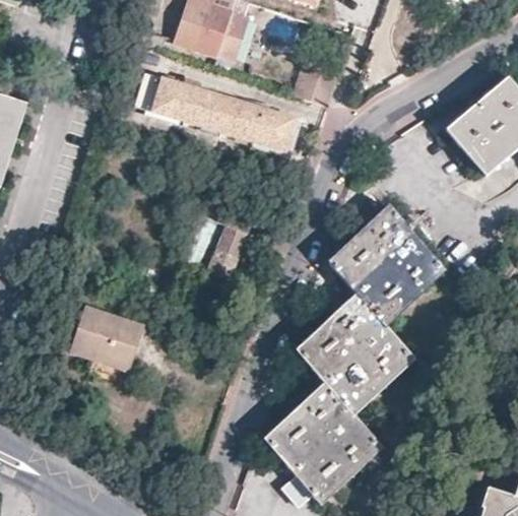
[(189,0),(176,43),(216,56),(218,53),(234,58),(239,42),(222,37),(231,12),(235,0),(189,0)]
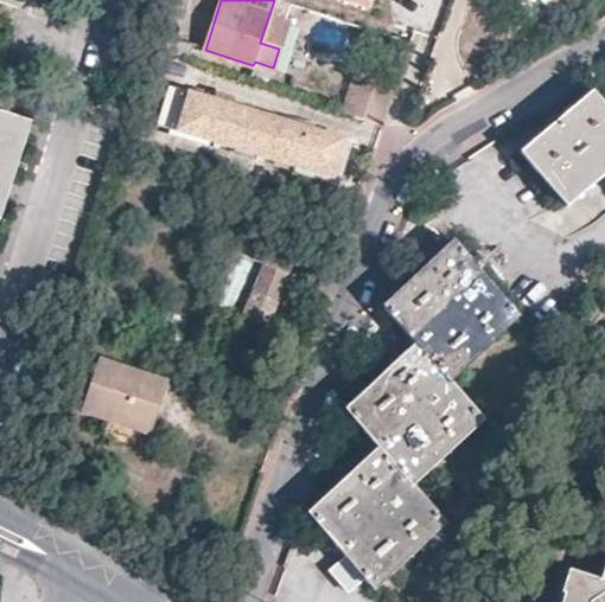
[(549,0),(560,11),(571,0),(549,0)]
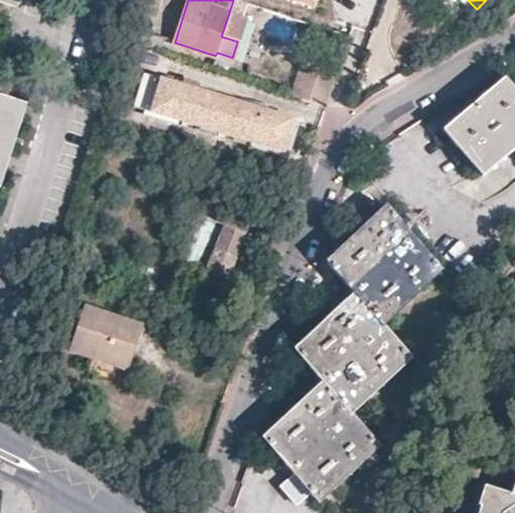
[(245,17),(229,12),(221,36),(237,41),(240,30),(245,17)]
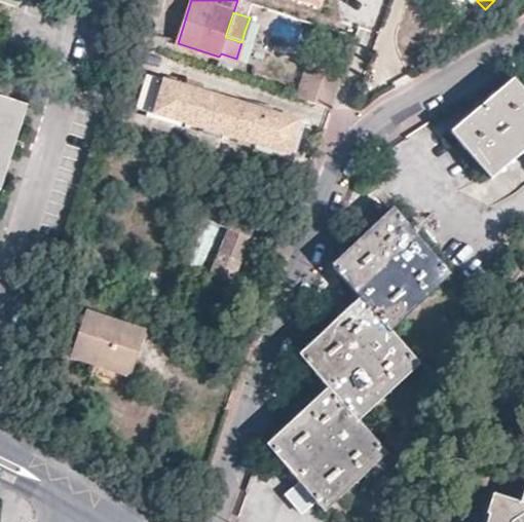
[(337,81),(305,71),(298,96),(330,106),(337,81)]
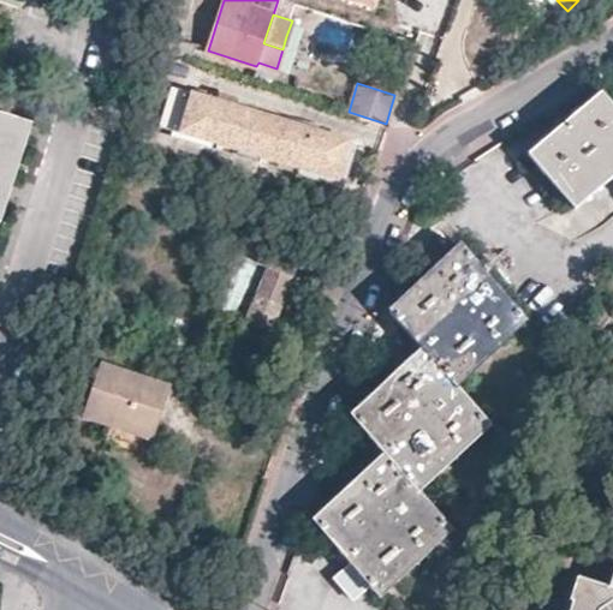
[(215,147),(218,141),(179,129),(190,89),(184,88),(171,133),(215,147)]
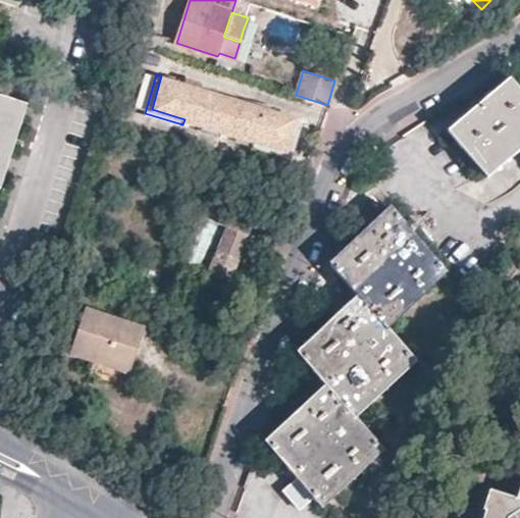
[(185,119),(216,128),(225,95),(161,75),(152,109),(185,119)]
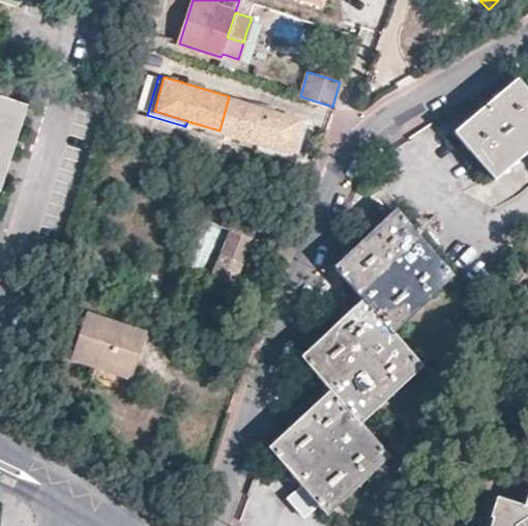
[(527,91),(517,78),(482,107),(453,132),(490,174),(527,141),(527,91)]
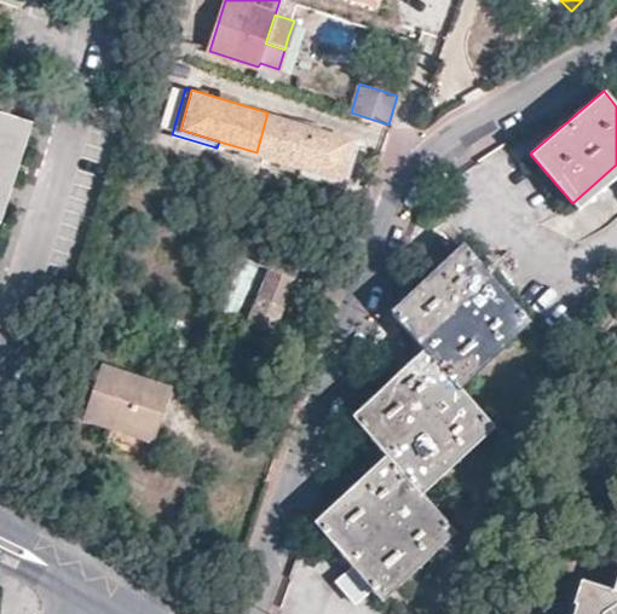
[(0,187),(23,119),(0,111),(0,187)]
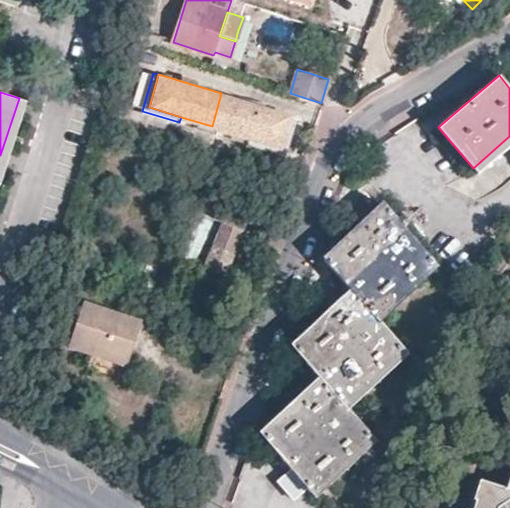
[(221,93),(212,126),(247,137),(279,146),(290,114),(221,93)]
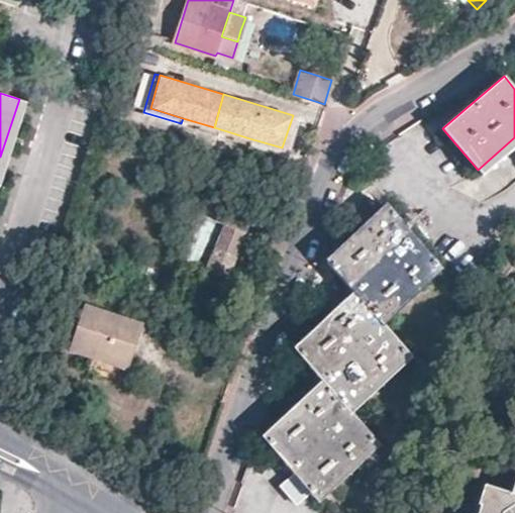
[(299,117),(293,115),(282,147),(249,138),(248,144),(286,156),(292,136),(299,117)]
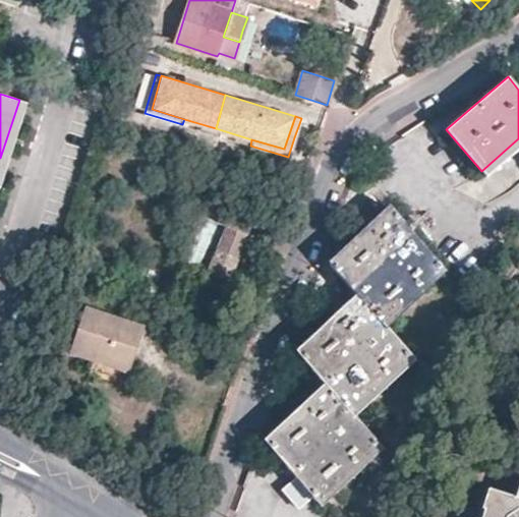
[(242,243),(254,212),(210,192),(200,214),(226,224),(207,270),(228,278),(242,243)]
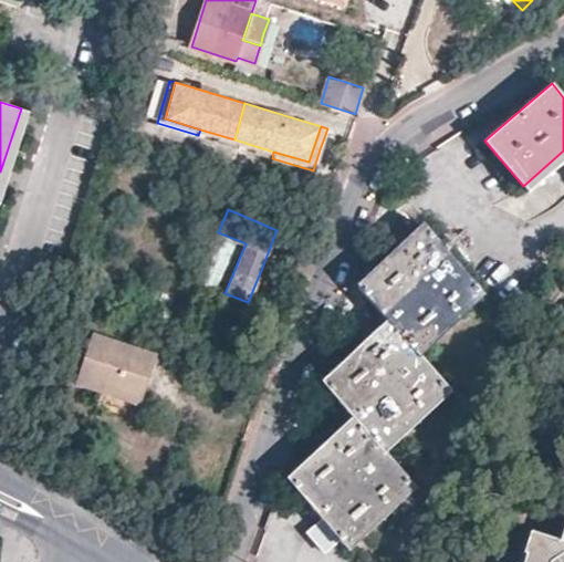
[(383,450),(446,393),(415,355),(482,293),(424,224),(386,257),(356,283),(387,321),(353,352),(323,380),(353,416),(313,451),(286,477),(322,519),(306,532),(322,550),(337,537),(346,548),(413,487),(383,450)]
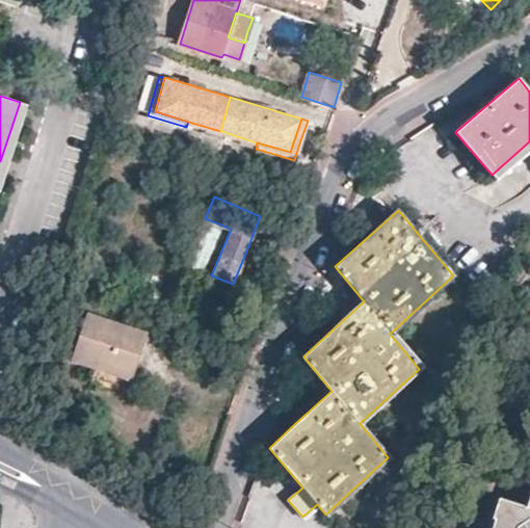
[(187,265),(211,275),(231,229),(205,218),(187,265)]
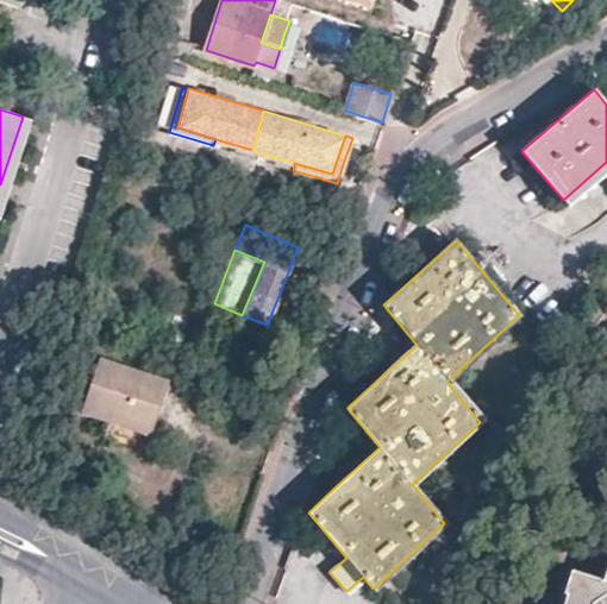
[(119,318),(120,309),(110,307),(108,316),(119,318)]
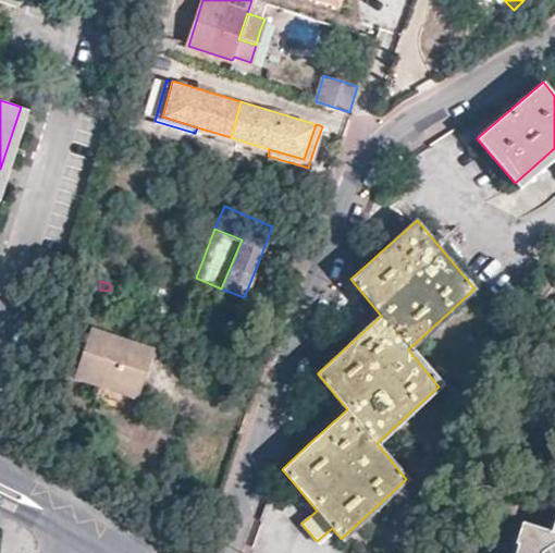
[(140,381),(152,352),(89,327),(72,372),(96,382),(98,377),(135,392),(140,381)]
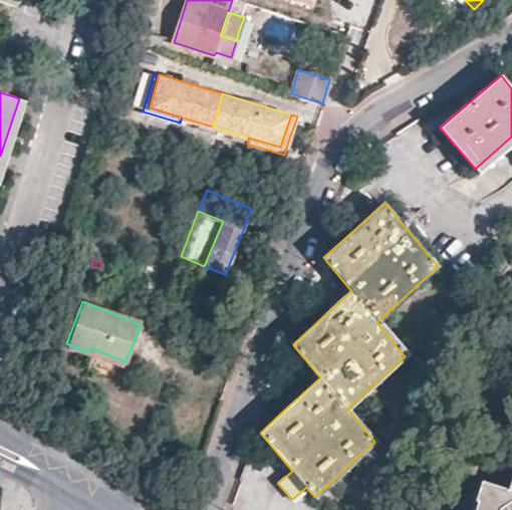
[(121,367),(124,361),(90,347),(88,352),(86,358),(93,361),(95,357),(121,367)]
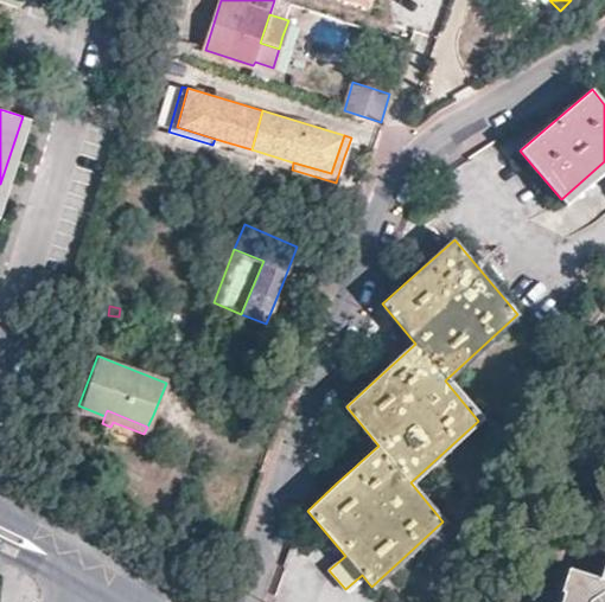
[(604,601),(604,485),(603,492),(604,492),(604,559),(599,577),(568,565),(560,590),(579,597),(577,601),(604,601)]
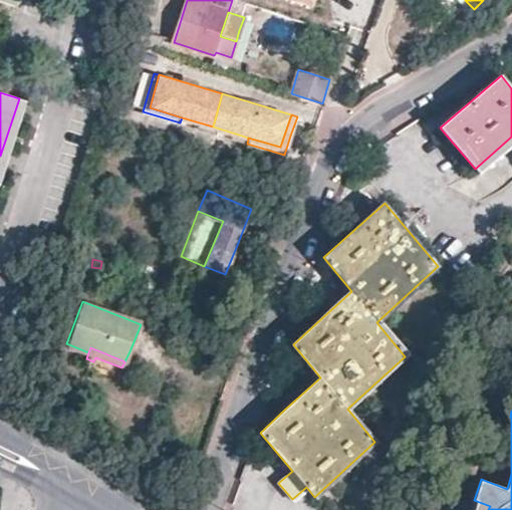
[(470,499),(474,500),(481,479),(476,478),(475,478),(474,479),(471,489),(469,497),(469,498),(470,499)]
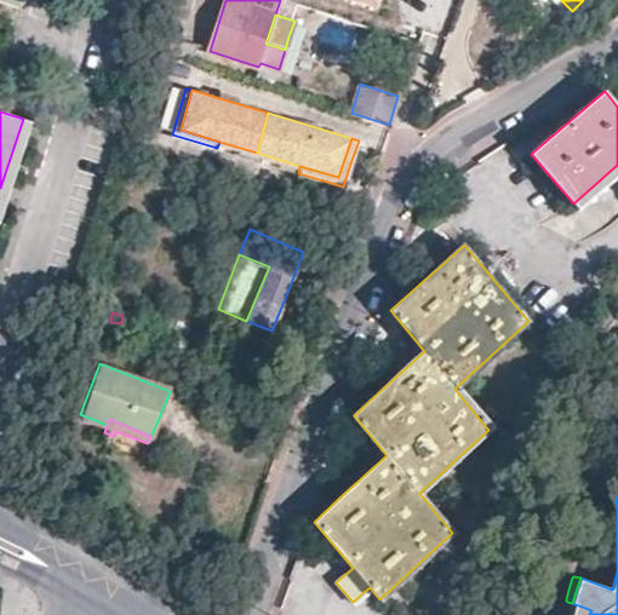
[(572,603),(567,614),(589,614),(591,610),(572,603)]
